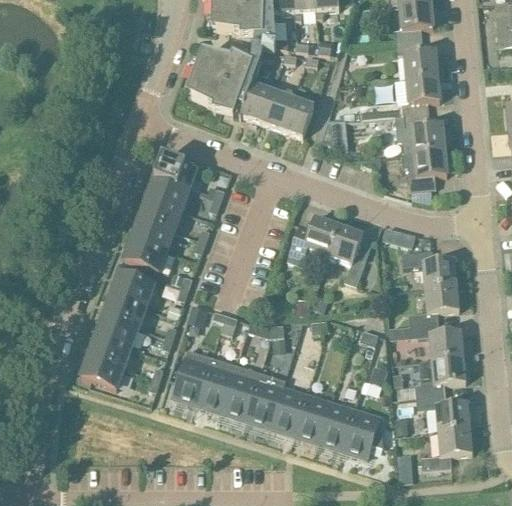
[(276,49),(279,49),(279,41),(276,41),(275,22),(275,15),(274,0),(214,0),(213,30),(252,35),(247,65),(204,54),(189,95),(214,109),(214,114),(241,122),(241,119),(254,85),(256,79),(262,61),(263,60),(265,60),(266,52),(275,52),(276,52),(276,49)]
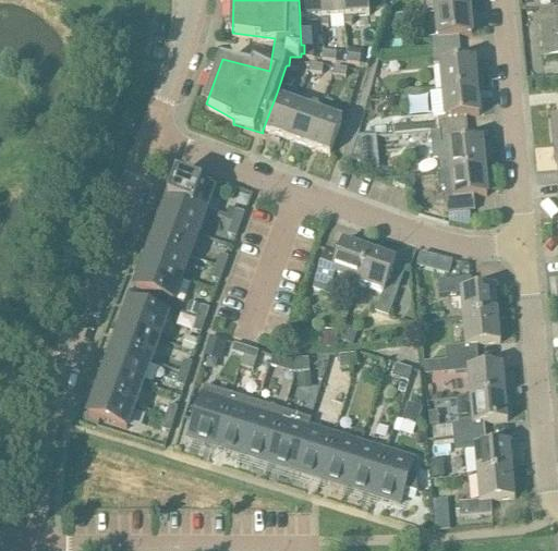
[(299,0),(300,16),(300,24),(304,24),(306,16),(320,15),(323,15),(322,0),(299,0)]
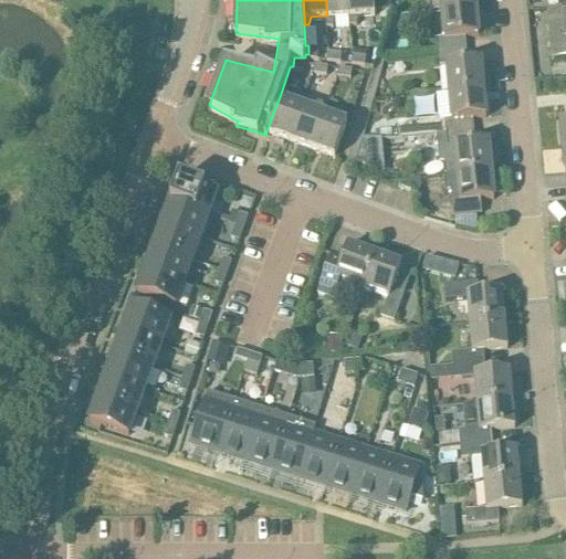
[(335,14),(349,13),(352,13),(350,0),(326,0),(327,16),(325,16),(325,23),(332,22),(335,14)]
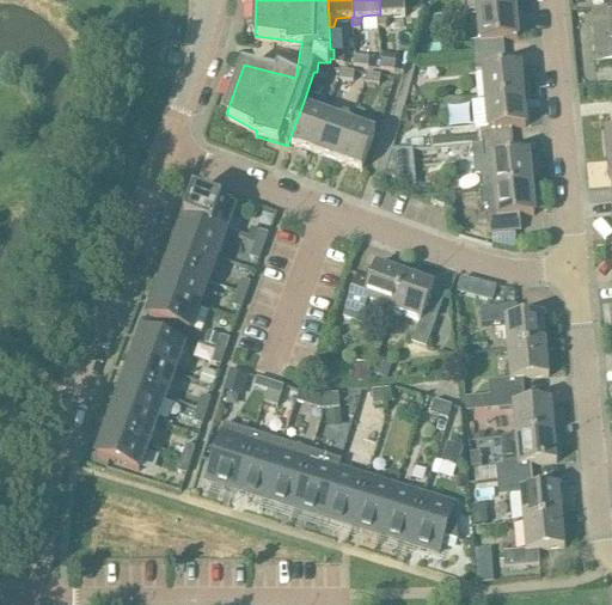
[(379,0),(380,14),(378,14),(378,23),(385,23),(386,14),(407,13),(405,0),(379,0)]
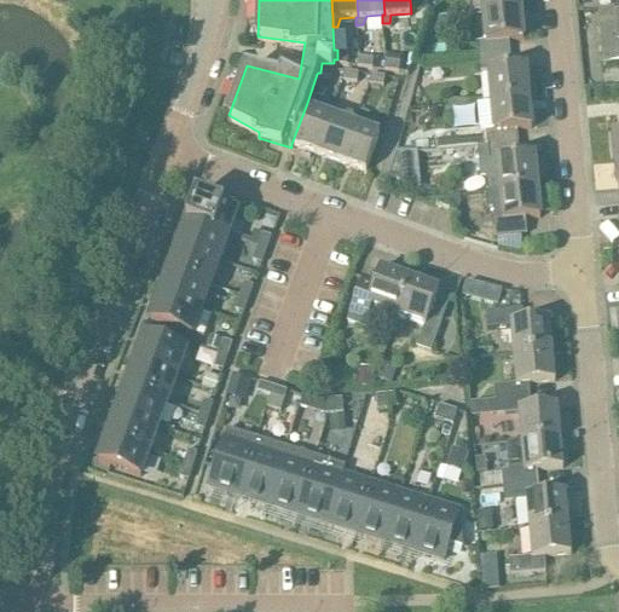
[(618,0),(618,6),(601,7),(605,58),(618,57),(618,0)]
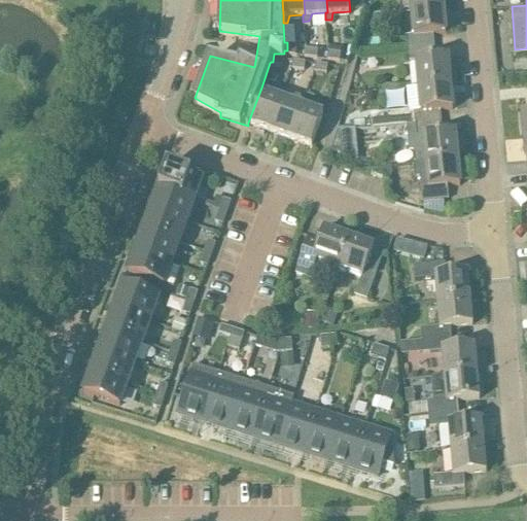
[(414,7),(416,32),(407,33),(408,46),(434,43),(433,33),(448,32),(445,4),(414,7)]
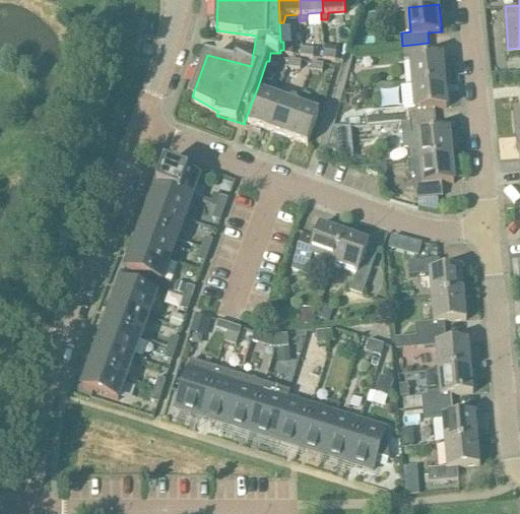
[(294,44),(283,42),(283,50),(293,51),(294,44)]
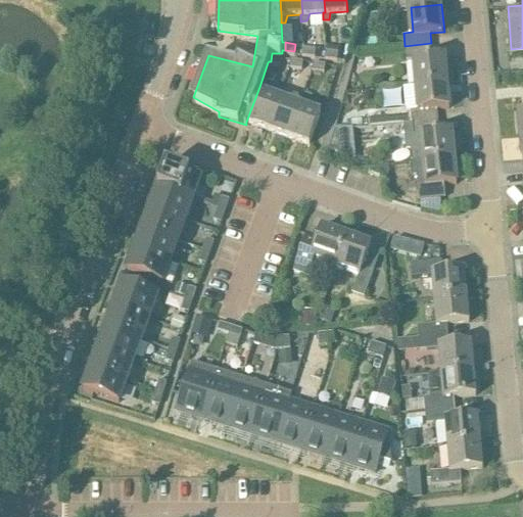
[(415,57),(417,83),(448,80),(446,54),(432,56),(431,43),(405,46),(405,58),(415,57)]
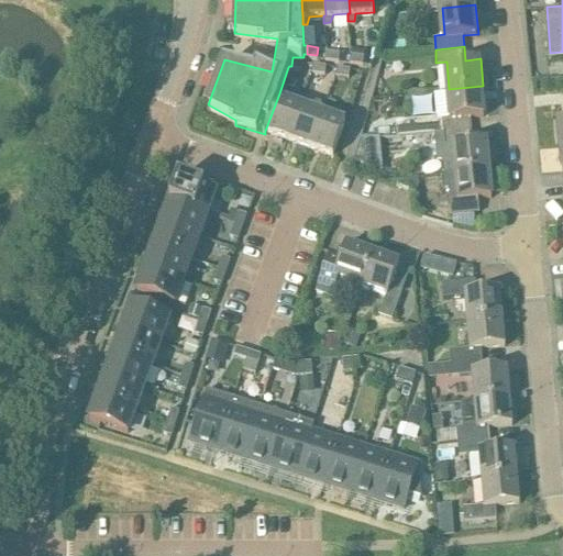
[(324,58),(338,59),(339,49),(327,48),(324,58)]
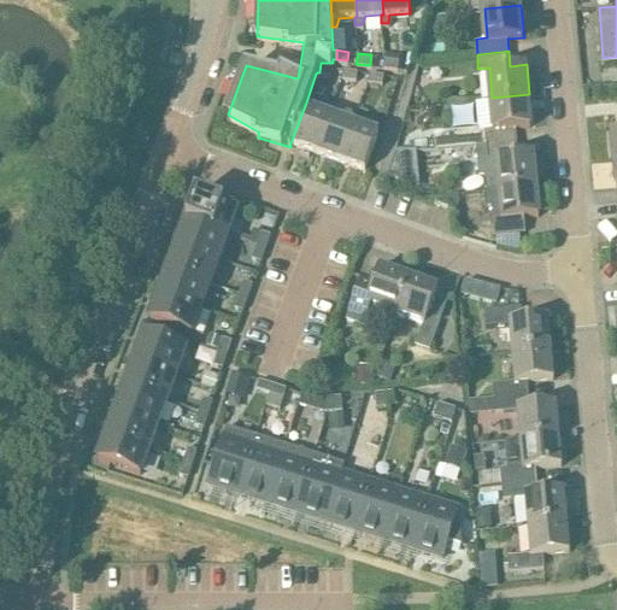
[(383,56),(382,66),(398,69),(399,58),(383,56)]
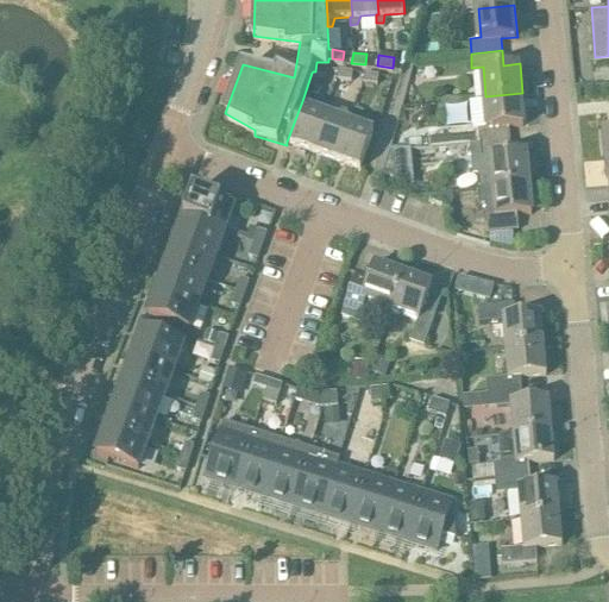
[(327,62),(316,62),(315,71),(325,73),(327,62)]
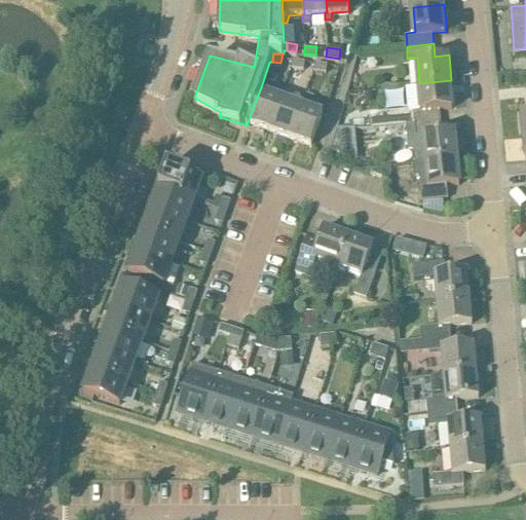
[(313,68),(325,70),(327,62),(314,60),(313,68)]
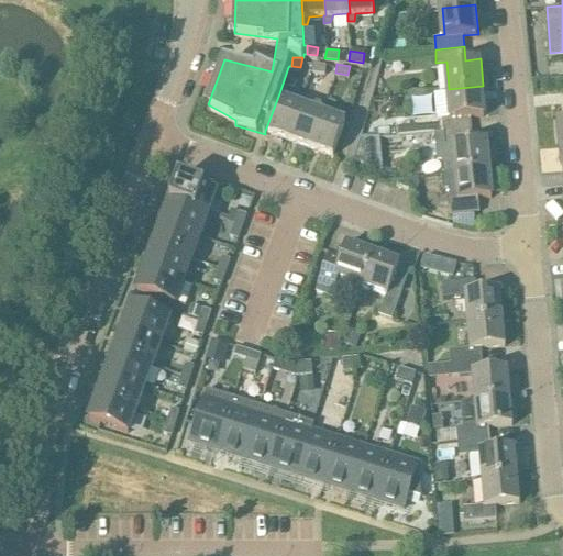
[(449,89),(451,115),(442,117),(442,129),(443,131),(472,128),(471,115),(485,114),(483,86),(449,89)]
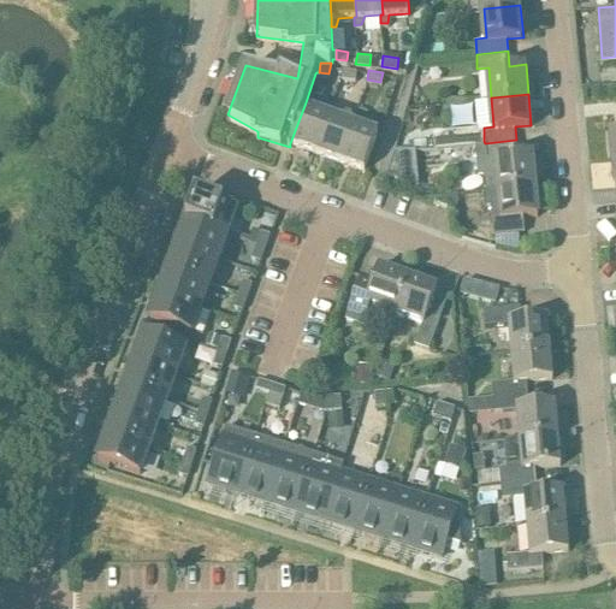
[(308,95),(306,102),(290,143),(315,151),(330,111),(312,105),(314,96),(308,95)]
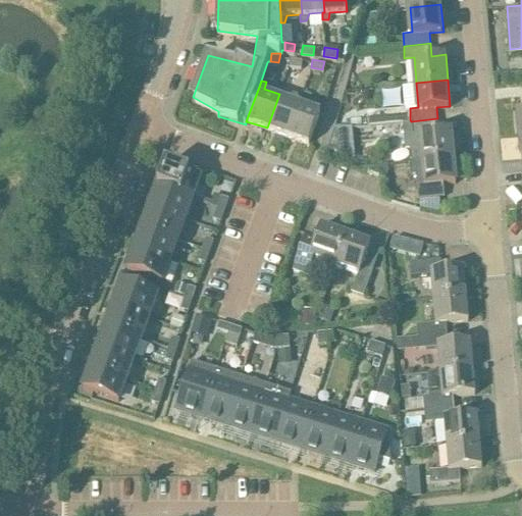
[(267,127),(289,135),(300,102),(284,96),(286,89),(281,87),(279,94),(267,127)]
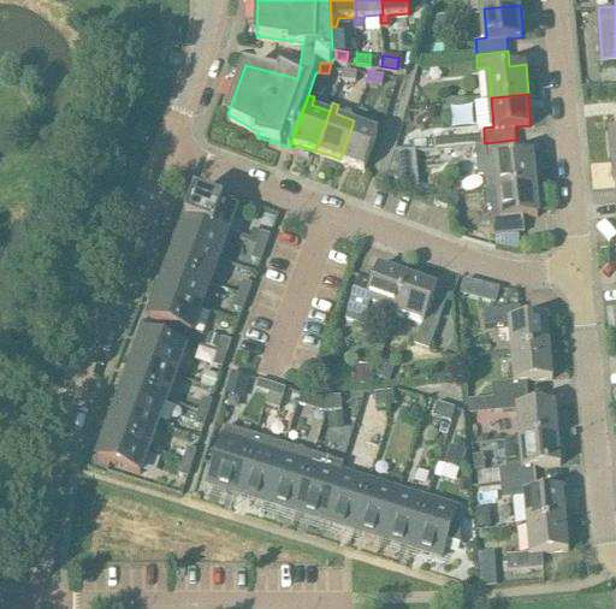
[(357,112),(354,120),(341,159),(366,166),(379,129),(361,123),(363,114),(357,112)]
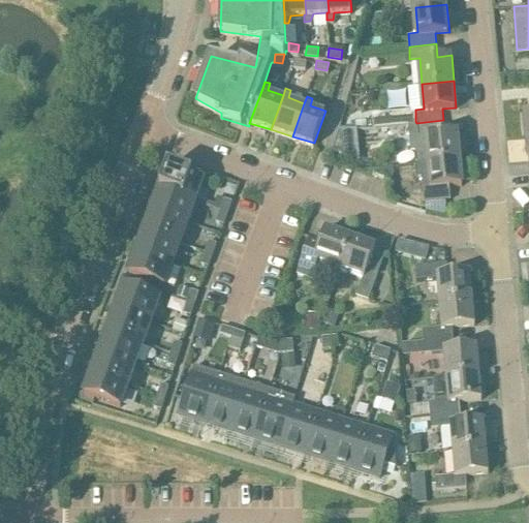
[(415,110),(414,109),(372,113),(373,125),(408,122),(415,121),(415,110)]
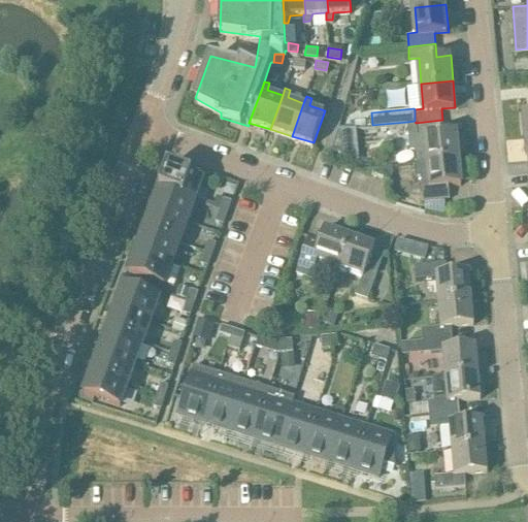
[(414,147),(415,161),(460,157),(458,132),(443,133),(442,120),(416,123),(415,121),(407,122),(408,133),(409,148),(414,147)]
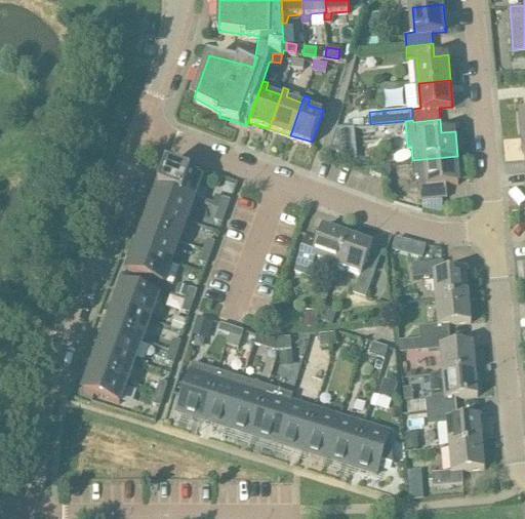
[(457,156),(412,160),(413,173),(419,172),(421,185),(422,197),(449,194),(448,183),(459,182),(457,156)]
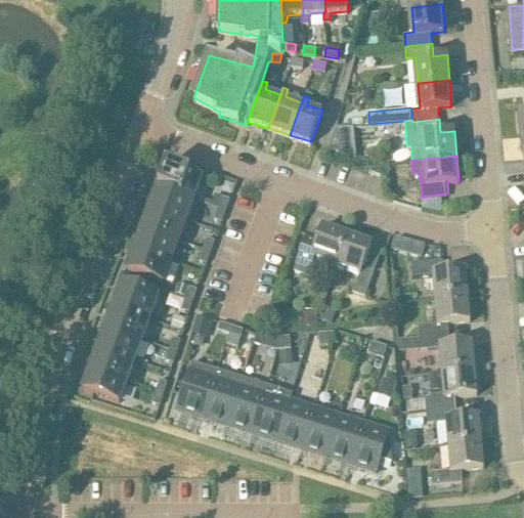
[(160,182),(195,196),(203,174),(167,162),(160,182)]
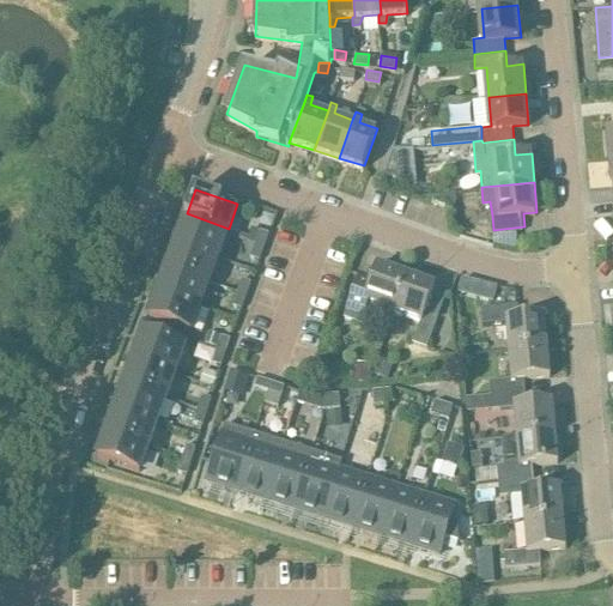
[(177,238),(219,254),(229,229),(187,213),(177,238)]
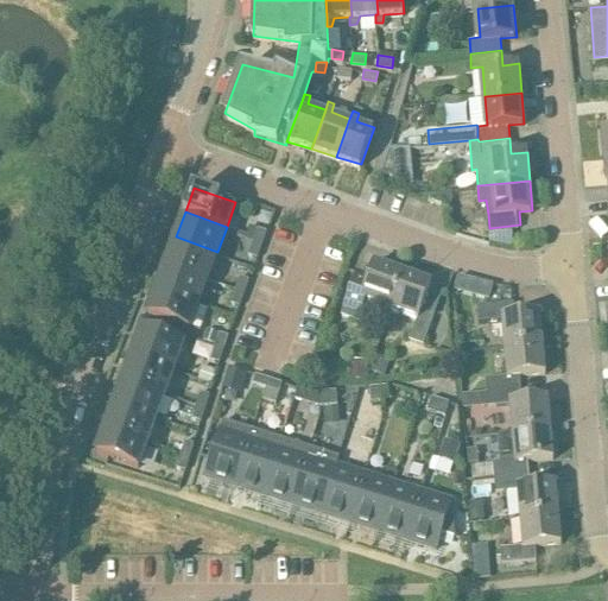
[(255,236),(264,240),(268,228),(259,225),(255,236)]
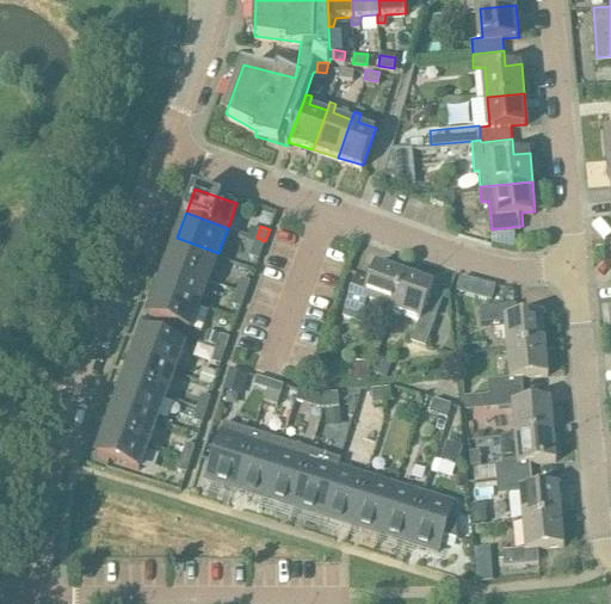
[(218,253),(177,238),(168,263),(210,277),(218,253)]
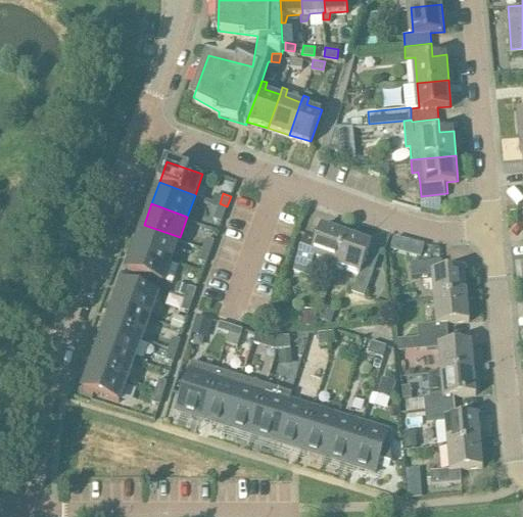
[(227,206),(220,203),(215,217),(223,219),(227,206)]
